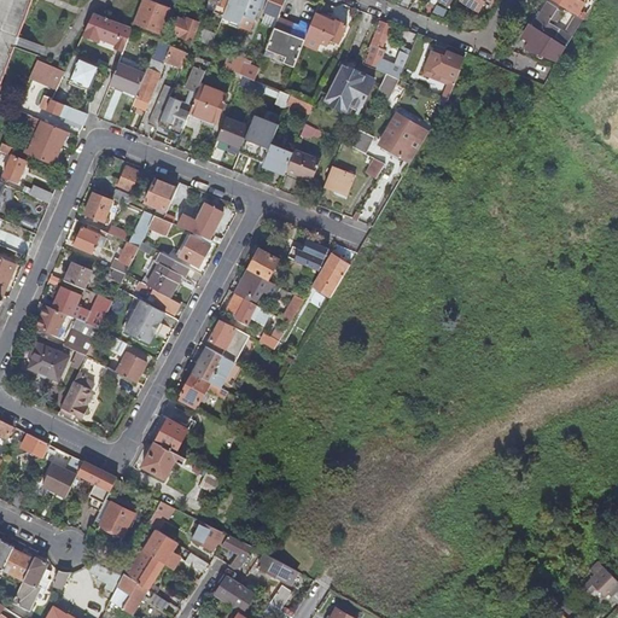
[(134,21),(133,24),(138,25),(139,23),(159,33),(170,9),(150,0),(144,0),(135,22),(134,21)]
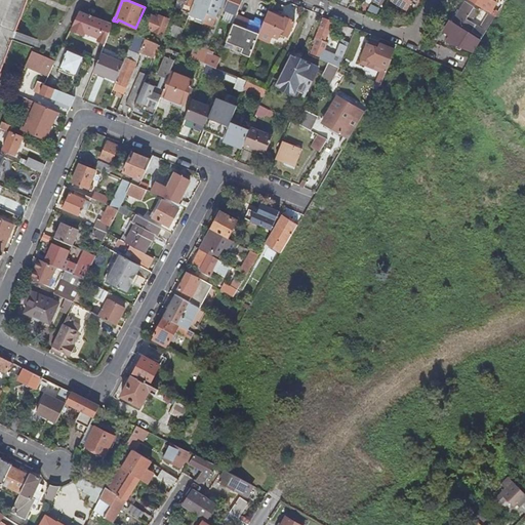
[(190,12),(205,18),(207,13),(212,0),(194,0),(193,5),(190,12)]
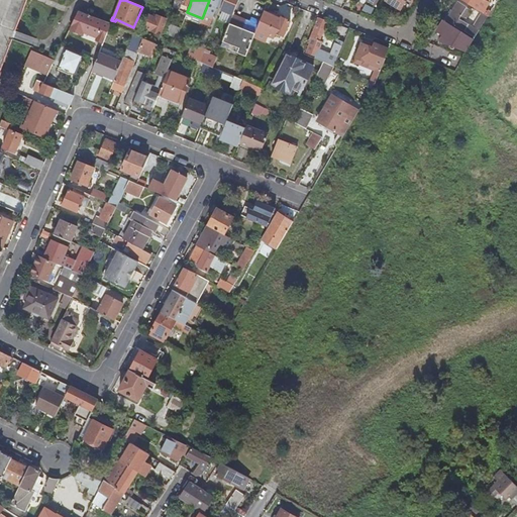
[(209,0),(204,13),(212,17),(218,0),(209,0)]
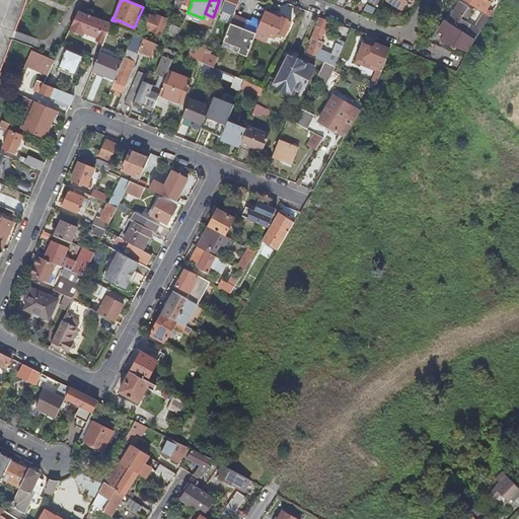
[(235,11),(239,0),(227,0),(224,10),(226,11),(222,20),(231,23),(234,15),(235,11)]
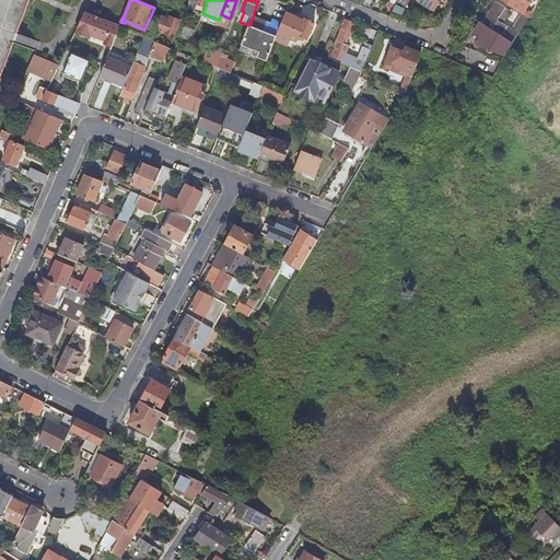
[(419,0),(435,10),(441,1),(439,0),(419,0)]
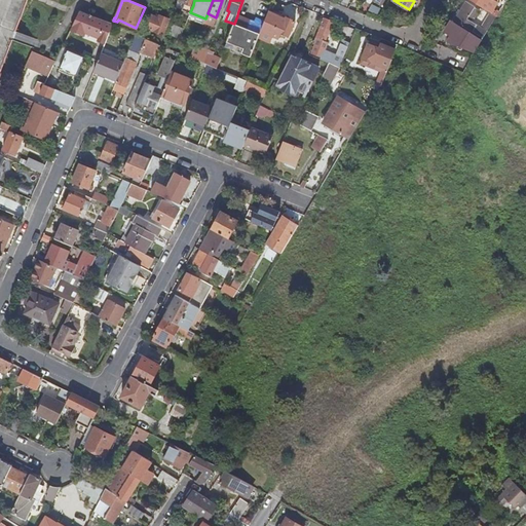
[(471,0),(471,1),(492,13),(496,16),(498,12),(493,9),(497,3),(492,0),(471,0)]
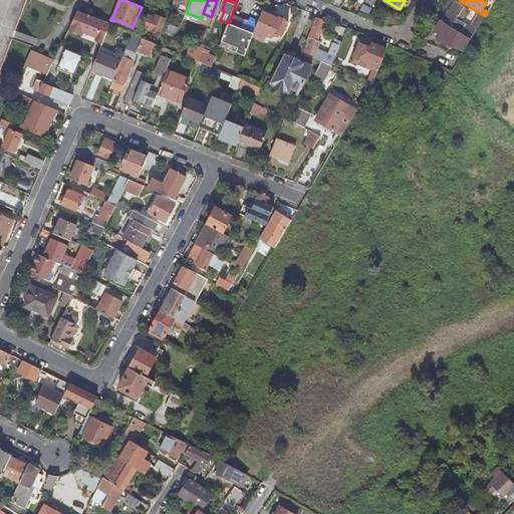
[(448,14),(444,21),(472,38),(485,16),(481,13),(472,28),(460,21),(462,17),(464,18),(468,10),(456,3),(451,11),(448,14)]
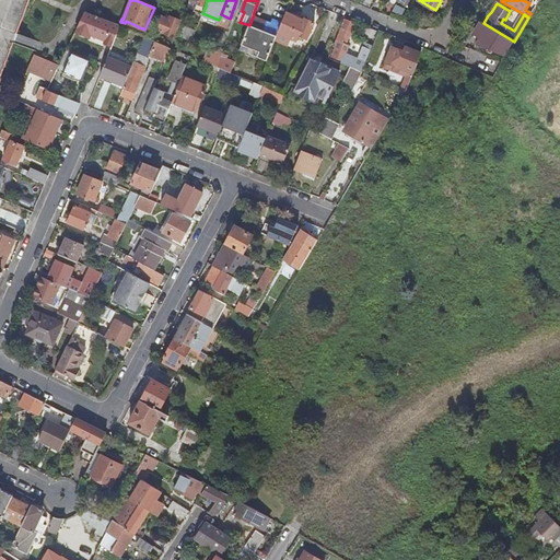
[(96,18),(96,16),(85,12),(83,15),(95,21),(90,33),(107,39),(114,24),(96,18)]
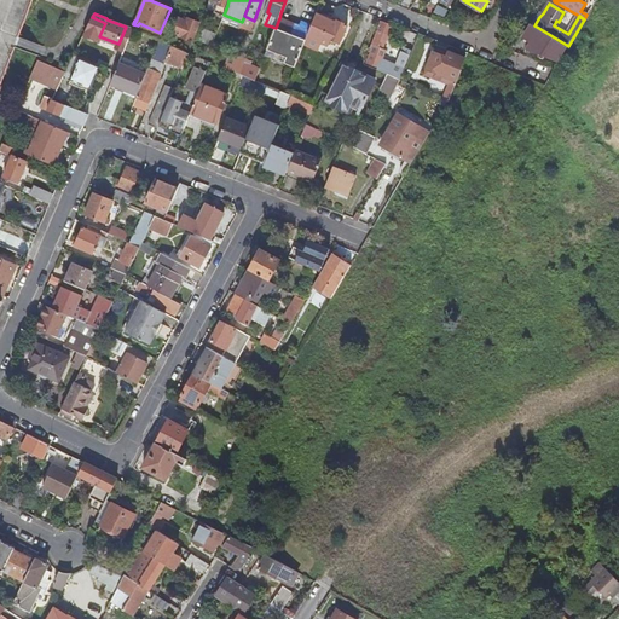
[(300,25),(301,22),(281,13),(279,18),(300,25)]
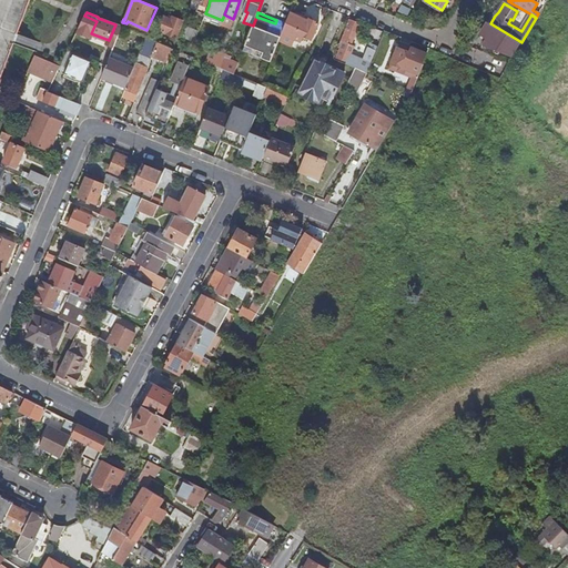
[(318,23),(291,12),(286,24),(283,32),(295,39),(297,33),(312,39),(318,23)]
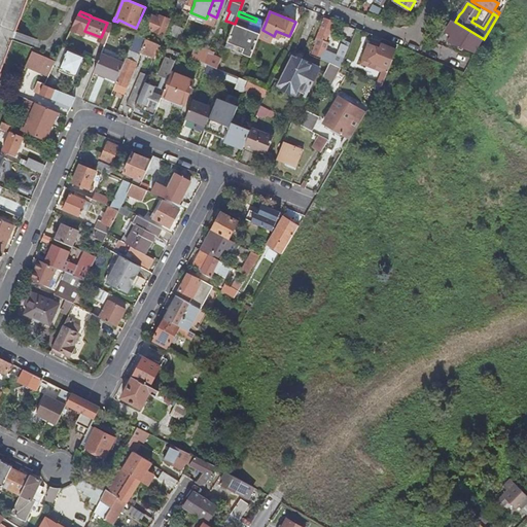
[(160,18),(152,14),(147,28),(164,34),(170,19),(161,15),(160,18)]
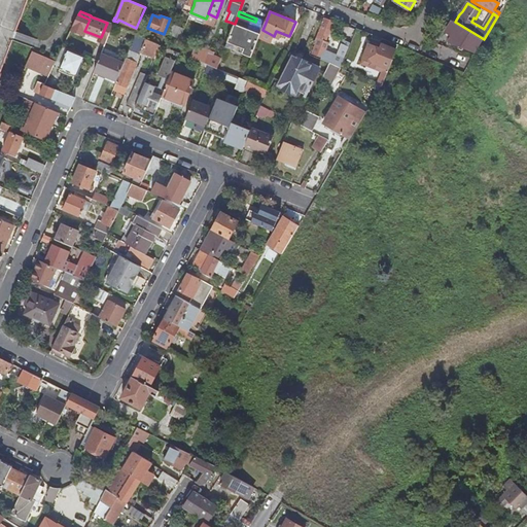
[(225,47),(251,58),(262,30),(266,23),(256,19),(255,22),(238,15),(235,24),(225,47)]
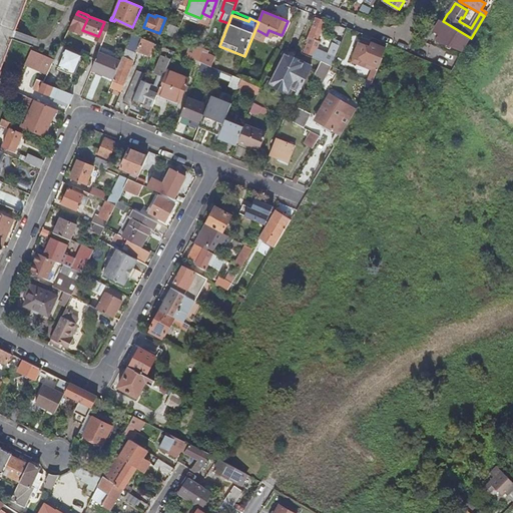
[(332,66),(342,41),(335,39),(330,49),(332,50),(329,55),(317,49),(320,41),(317,40),(325,21),(316,17),(306,42),(308,42),(305,52),(314,56),(313,58),(321,61),(327,64),(332,66)]
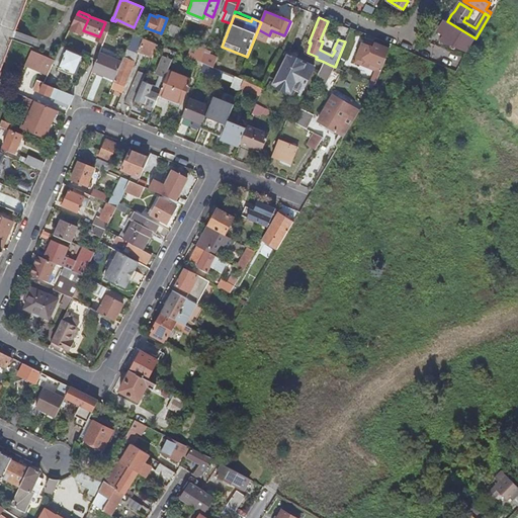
[(440,41),(466,52),(475,39),(444,20),(437,31),(443,35),(440,41)]
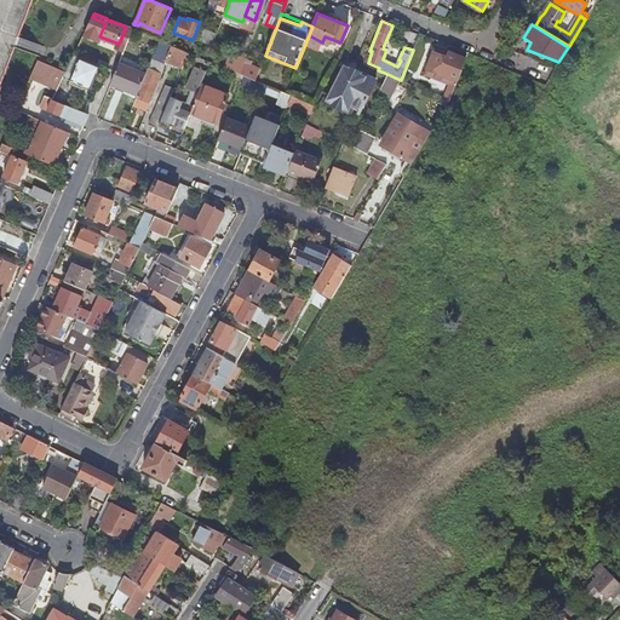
[(200,28),(195,39),(212,46),(217,34),(200,28)]
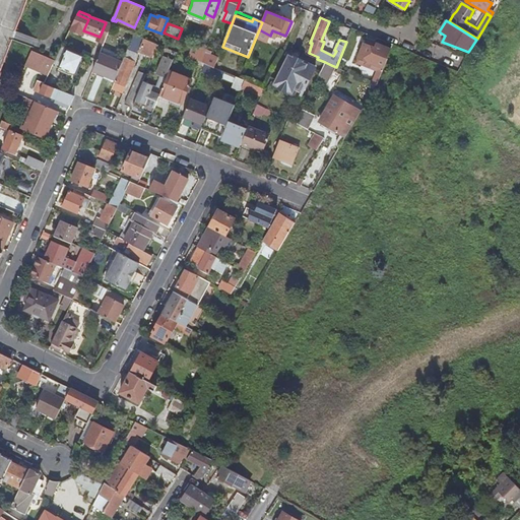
[(159,45),(145,39),(140,51),(154,57),(159,45)]
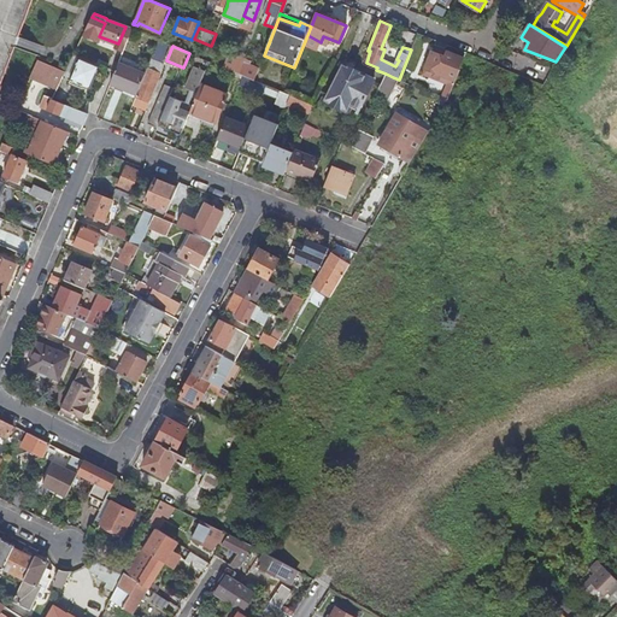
[(244,62),(245,58),(230,52),(224,68),(239,74),(244,62)]
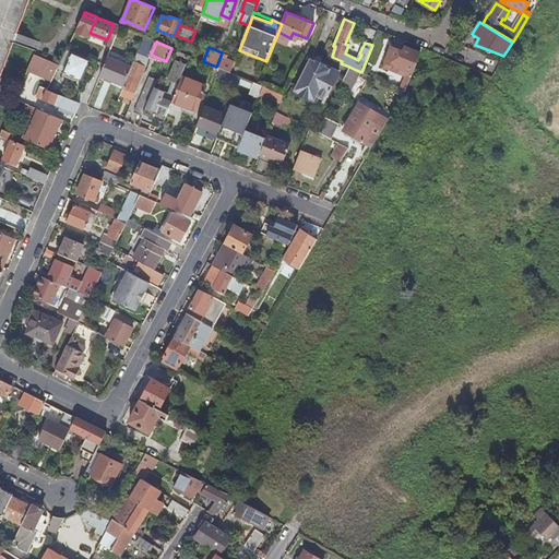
[(412,74),(420,52),(405,47),(402,52),(391,48),(384,63),(412,74)]
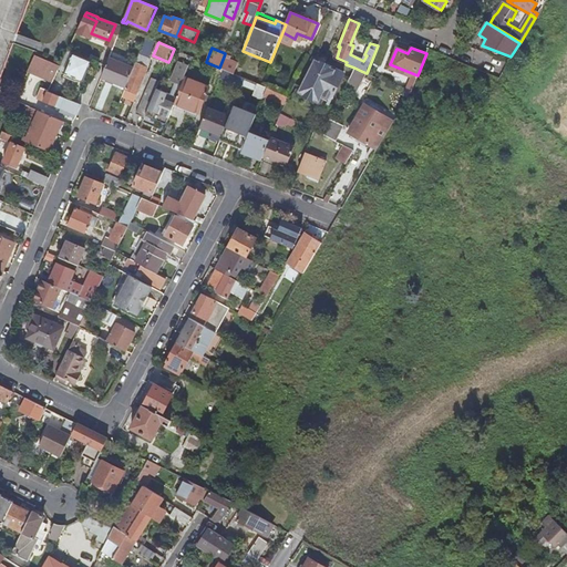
[(73,53),(73,52),(68,50),(61,64),(58,70),(65,72),(73,53)]
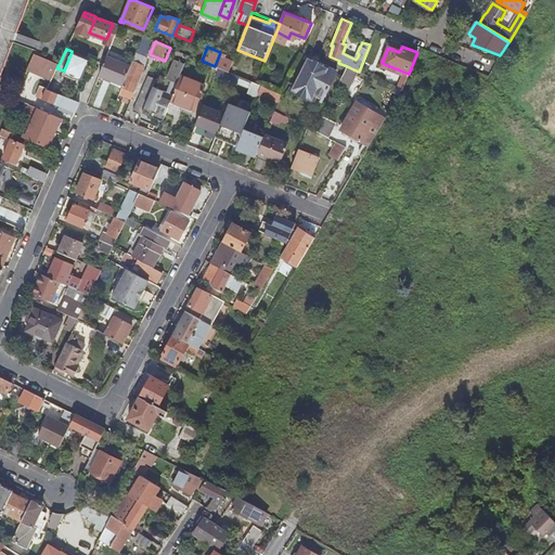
[(180,77),(190,55),(177,51),(173,60),(176,61),(168,79),(178,84),(180,77)]
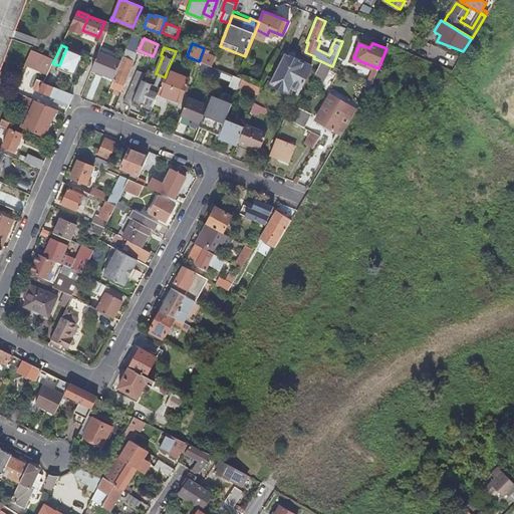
[(83,54),(66,48),(59,65),(61,66),(61,69),(64,70),(67,68),(68,69),(70,64),(78,68),(83,54)]
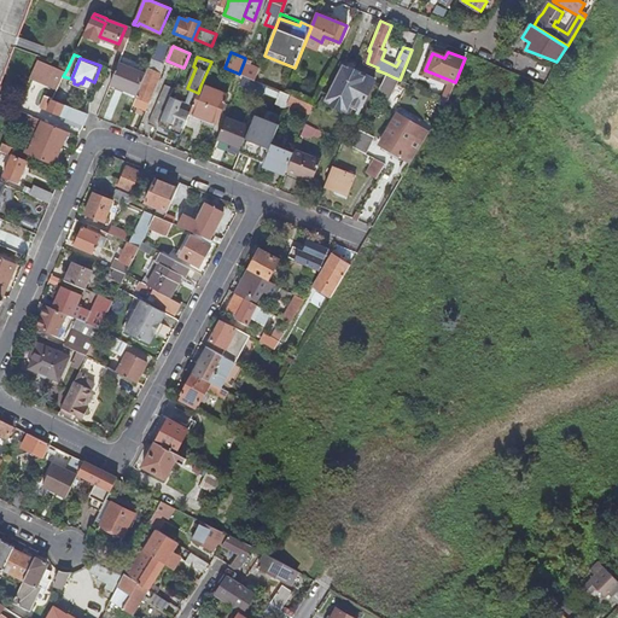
[(39,77),(58,86),(63,76),(66,70),(39,59),(30,77),(38,80),(39,77)]
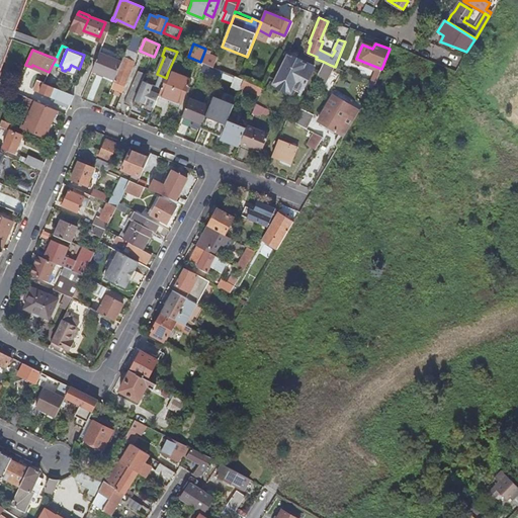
[(203,64),(213,68),(218,58),(204,52),(200,62),(203,64)]
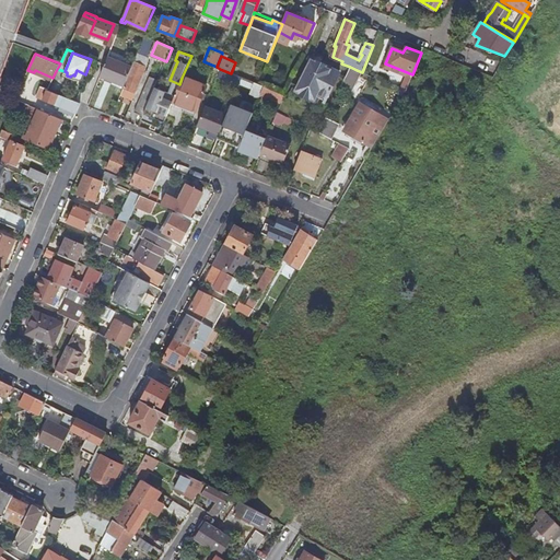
[(101,74),(125,85),(132,67),(108,57),(101,74)]
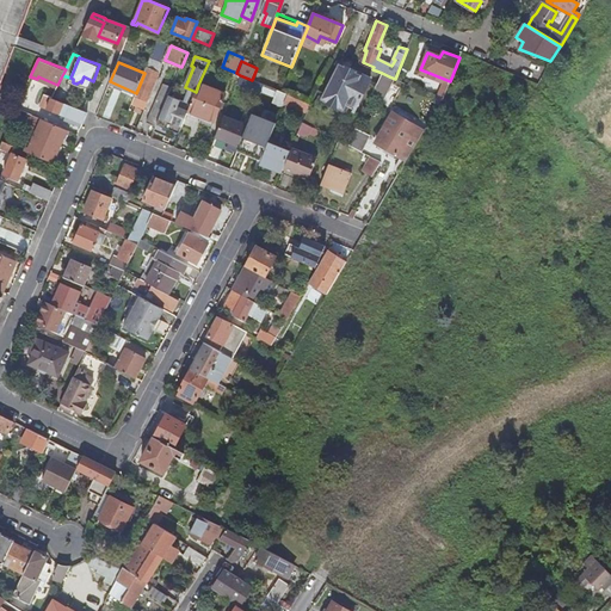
[(347,103),(357,106),(370,80),(340,65),(323,98),(335,104),(339,98),(347,103)]
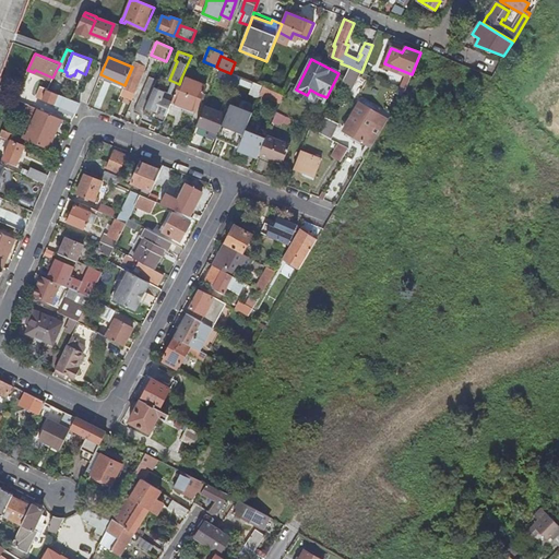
[(125,85),(121,94),(132,98),(134,93),(134,92),(145,67),(143,66),(144,63),(141,62),(140,64),(134,62),(132,67),(125,85)]
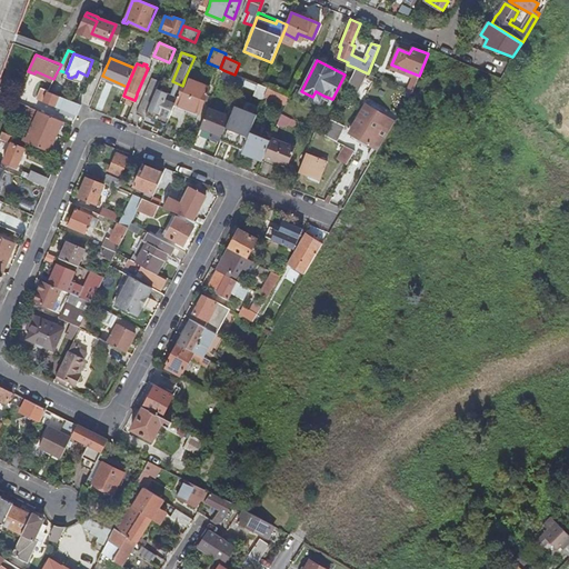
[(357,81),(362,71),(356,68),(350,79),(357,81)]
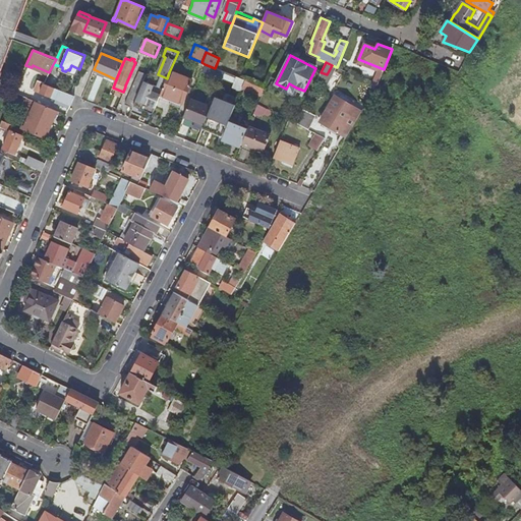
[(133,107),(134,103),(143,81),(147,75),(138,71),(133,81),(135,82),(126,104),(133,107)]
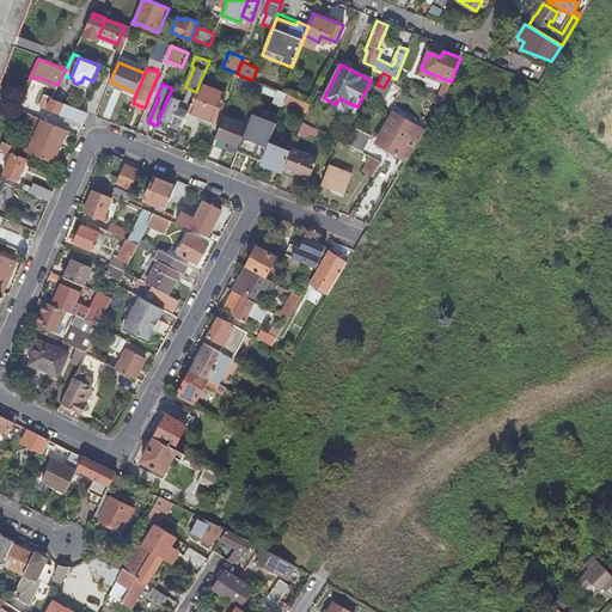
[(188,111),(185,118),(212,130),(226,96),(199,85),(196,92),(188,111)]
